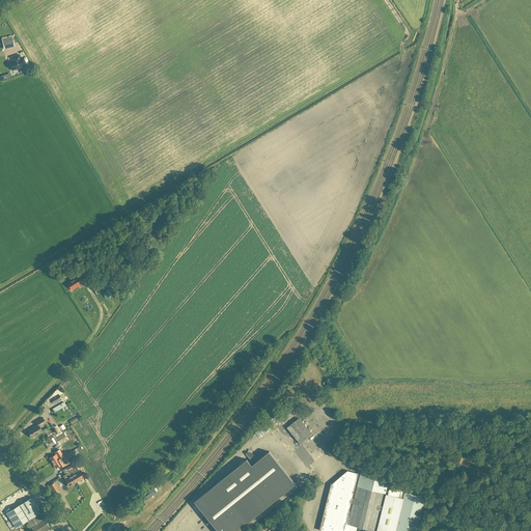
[(2,39),(4,49),(15,46),(12,37),(2,39)]
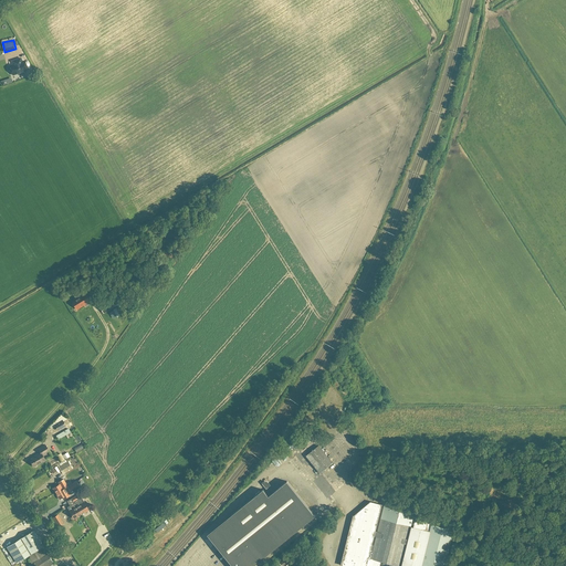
[(10,65),(12,75),(27,71),(24,61),(21,62),(20,59),(11,61),(12,65),(10,65)]
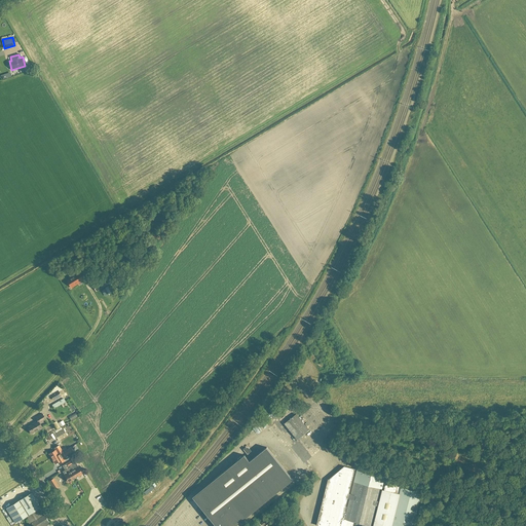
[(69,286),(70,286),(71,286),(72,285),(73,286),(82,279),(79,273),(68,280),(69,283),(68,283),(68,284),(69,286)]
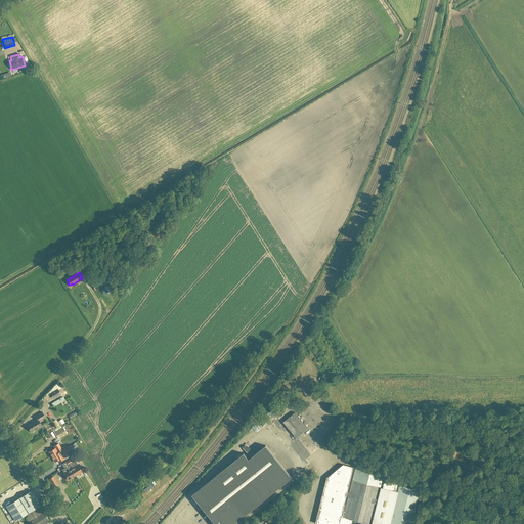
[(93,285),(96,290),(106,284),(103,278),(93,285)]
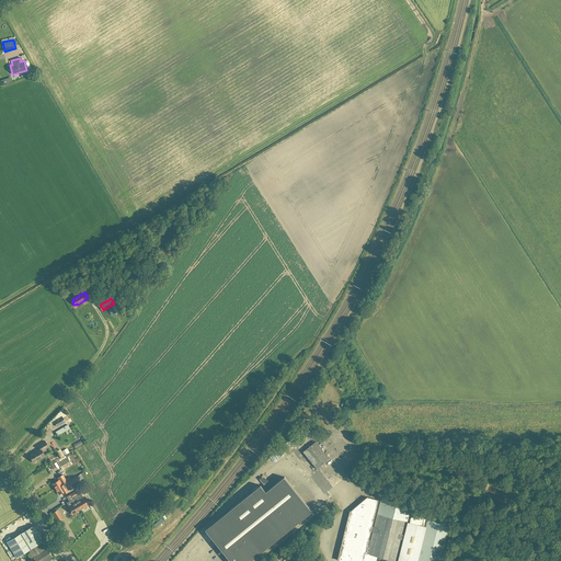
[(57,426),(65,422),(61,416),(54,421),(57,426)]
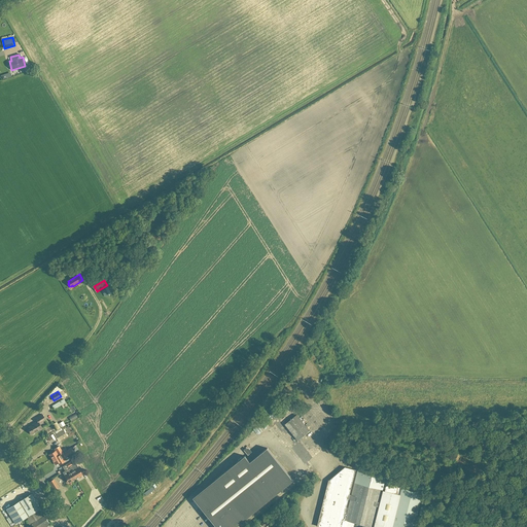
[(54,406),(57,410),(67,403),(64,398),(54,406)]
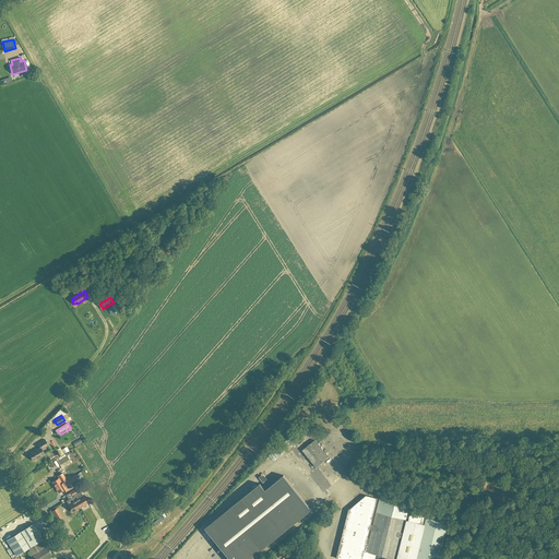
[(42,449),(48,445),(45,440),(38,443),(39,447),(36,449),(30,454),(33,461),(45,454),(42,449)]
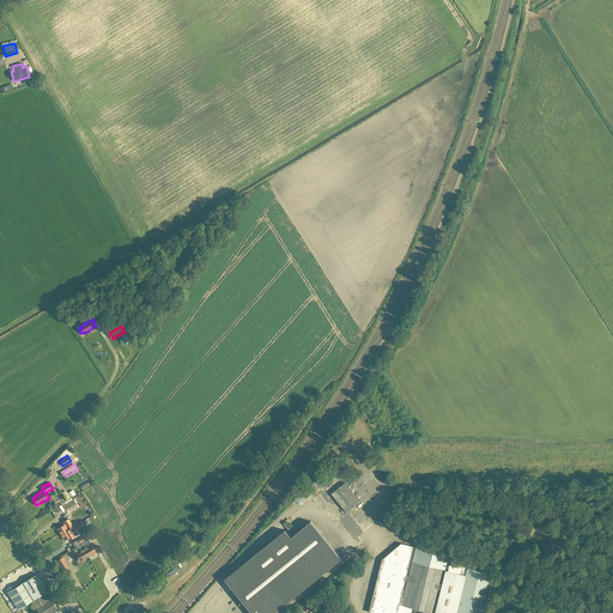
[(347,513),(360,502),(345,483),(332,493),(347,513)]
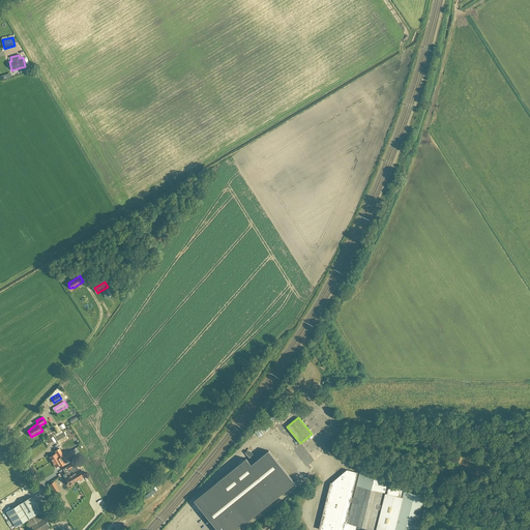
[(54,436),(59,444),(68,439),(63,432),(62,433),(61,431),(54,436)]
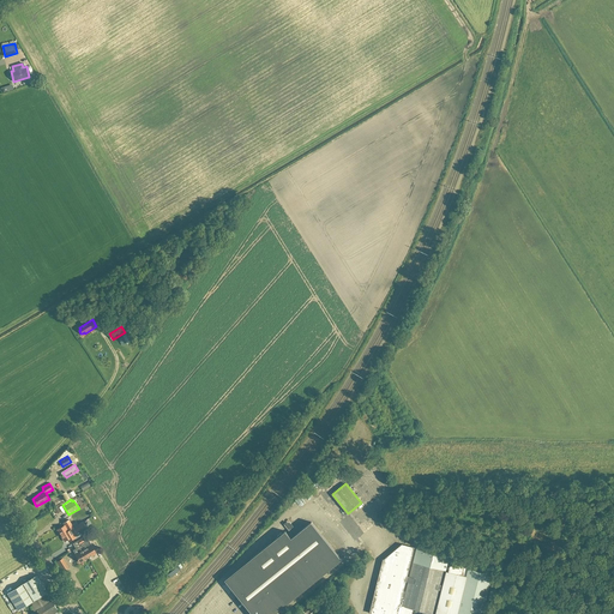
[(58,529),(61,535),(73,528),(68,519),(64,523),(65,525),(58,529)]
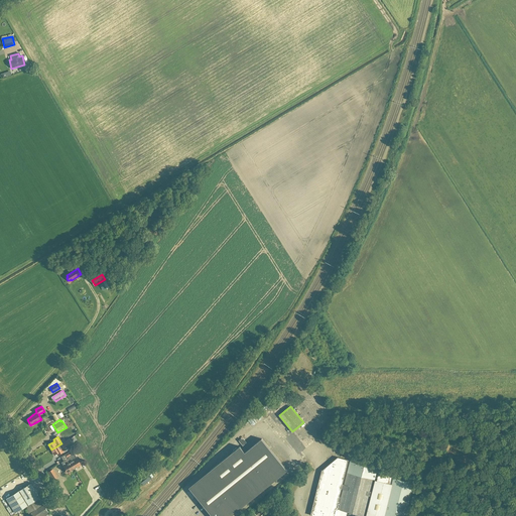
[(61,443),(51,449),(54,455),(56,454),(57,456),(65,452),(62,448),(67,445),(68,447),(73,444),(72,442),(77,439),(74,436),(68,440),(61,443)]
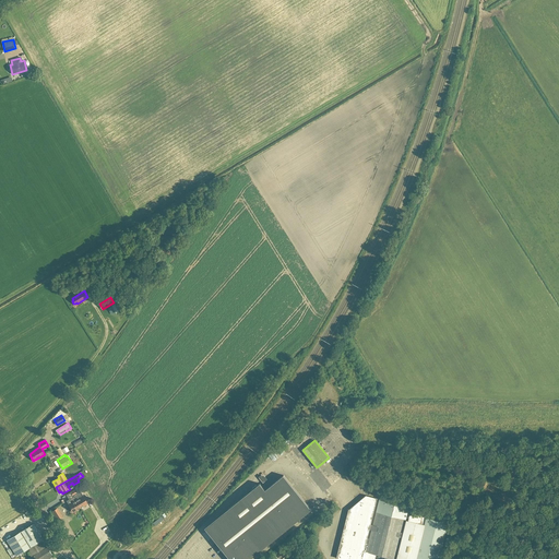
[(229,558),(250,558),(311,510),(283,475),(265,490),(260,484),(227,510),(239,525),(217,544),(229,558)]
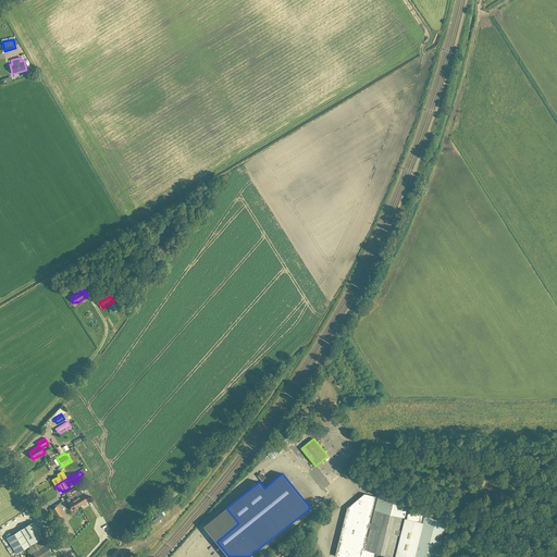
[(74,495),(81,506),(81,505),(82,506),(83,505),(83,504),(87,502),(79,489),(76,491),(74,489),(67,492),(70,496),(73,494),(74,495)]
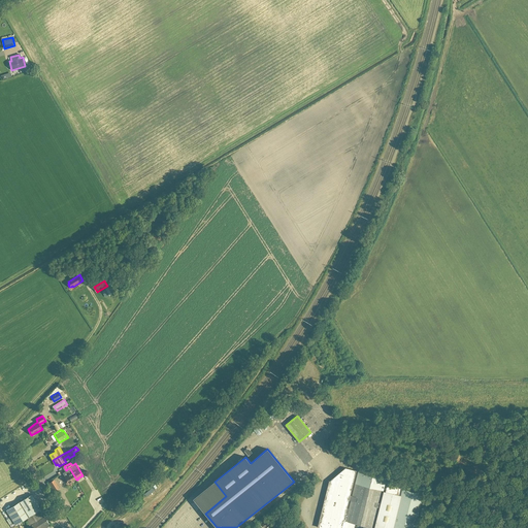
[(415,527),(423,494),(417,492),(418,488),(404,485),(404,483),(389,479),(386,492),(384,492),(388,479),(358,471),(352,496),(350,496),(356,471),(345,468),(329,483),(318,527),(319,527),(354,527),(355,524),(370,527),(374,527),(376,525),(390,527),(415,527)]
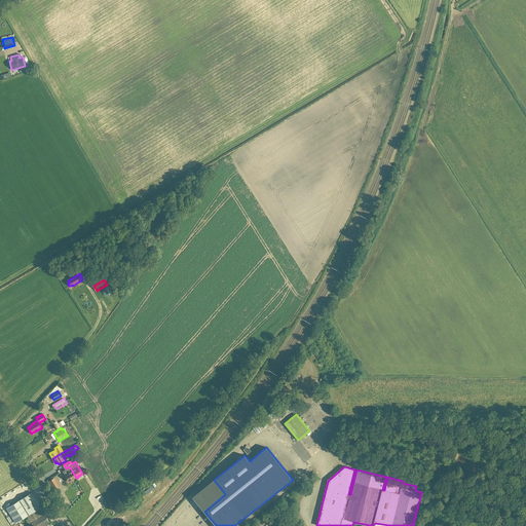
[(75,478),(76,478),(70,467),(66,470),(65,471),(63,472),(65,475),(65,476),(69,482),(73,479),(73,480),(75,479),(75,478)]
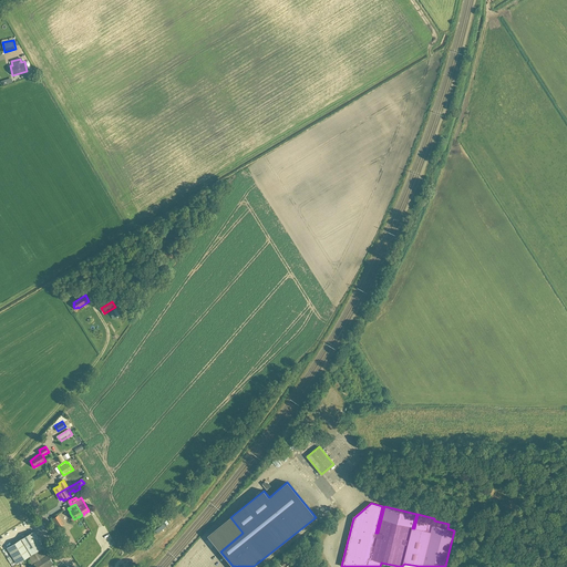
[(53,518),(60,528),(64,525),(58,516),(53,518)]
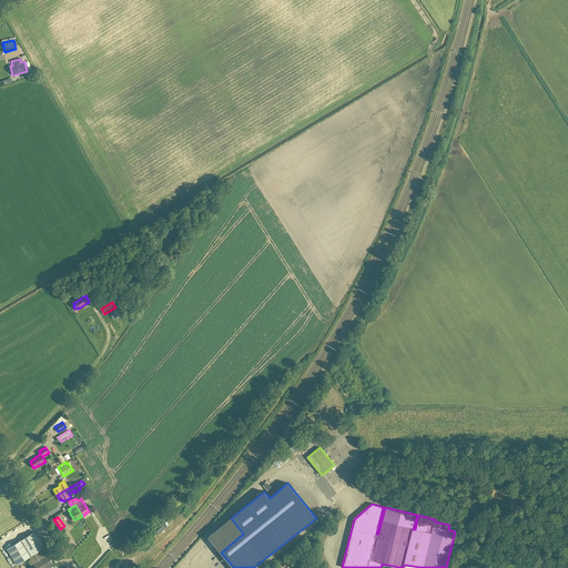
[(29,558),(41,550),(44,548),(34,533),(19,541),(7,549),(17,565),(29,558)]
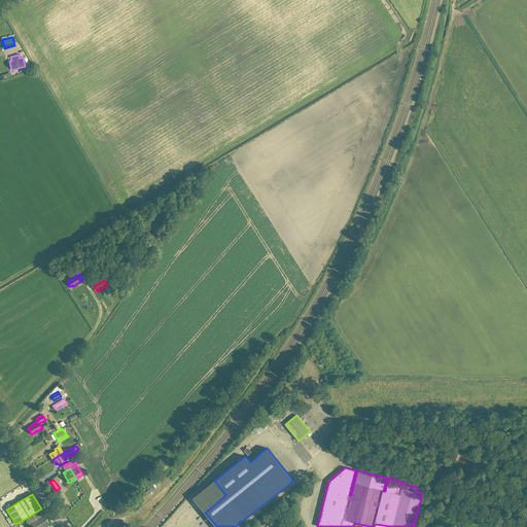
[(42,518),(38,511),(27,518),(32,526),(42,526),(49,523),(44,516),(42,518)]
